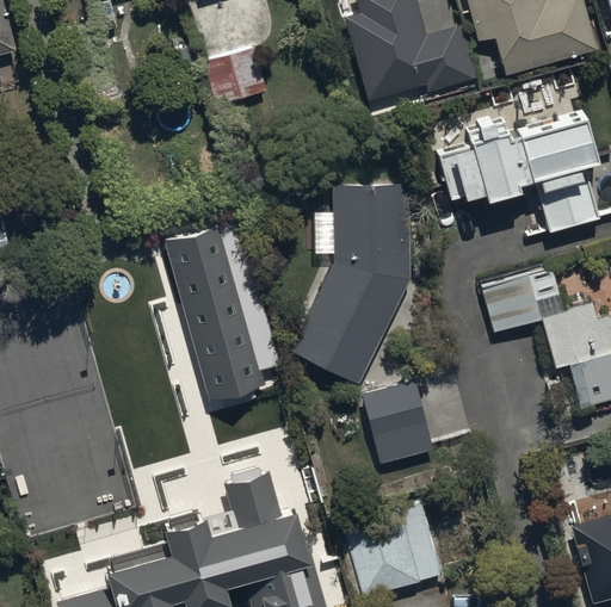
[(0,0),(0,53),(16,49),(2,0),(0,0)]
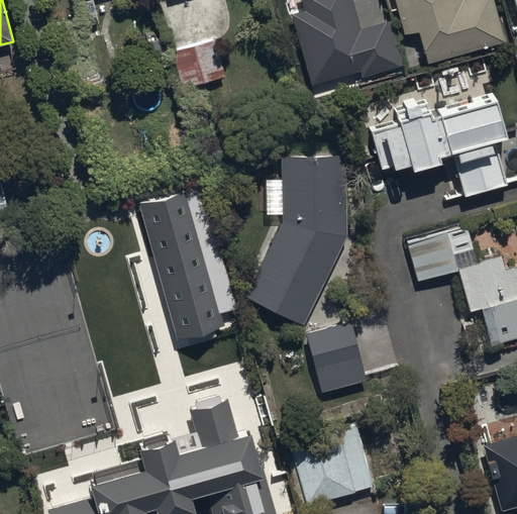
[(292,14),(312,84),(359,72),(362,76),(405,65),(393,19),(359,27),(352,0),(302,0),(305,11),(292,14)]
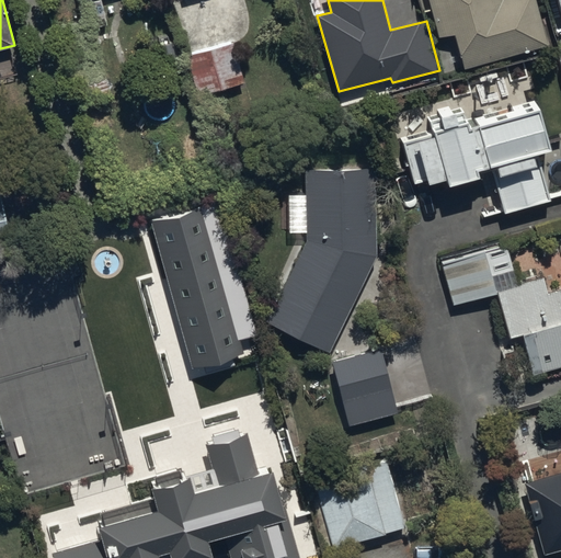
[(454,33),(464,67),(548,44),(536,0),(428,0),(438,36),(454,33)]
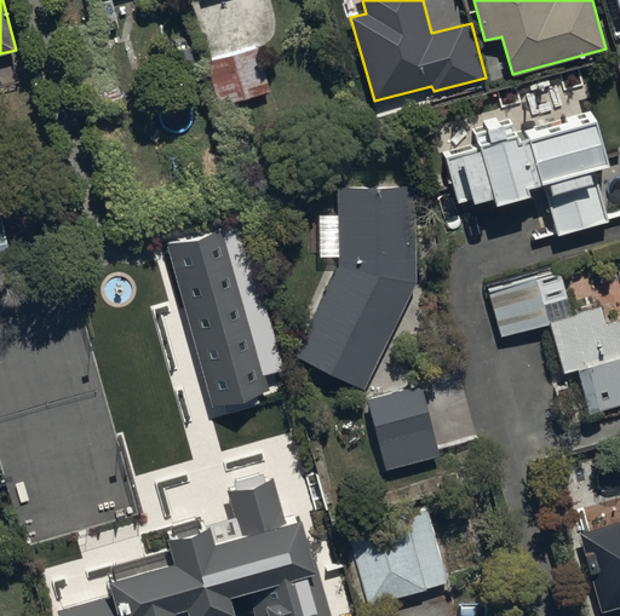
[(207,62),(222,107),(270,91),(256,46),(207,62)]
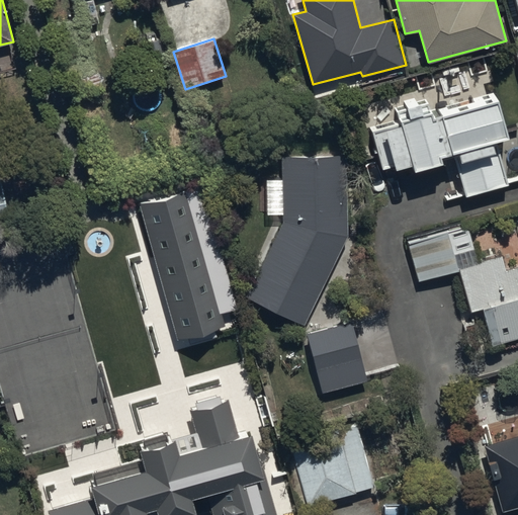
[(439,160),(455,155),(467,197),(509,185),(497,143),(508,140),(493,90),(438,105),(441,115),(433,117),(428,102),(418,105),(415,96),(397,101),(401,115),(369,124),(382,170),(394,167),(395,172),(411,167),(413,174),(441,166),(439,160)]
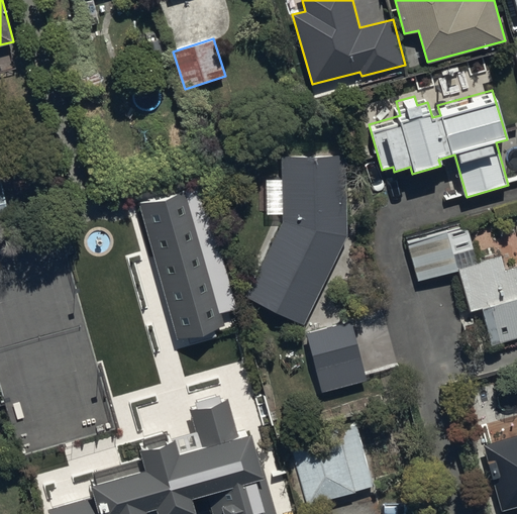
[(243,297),(302,324),(347,234),(345,153),(281,155),(282,180),(264,180),(265,211),(282,210),(282,222),(243,297)]
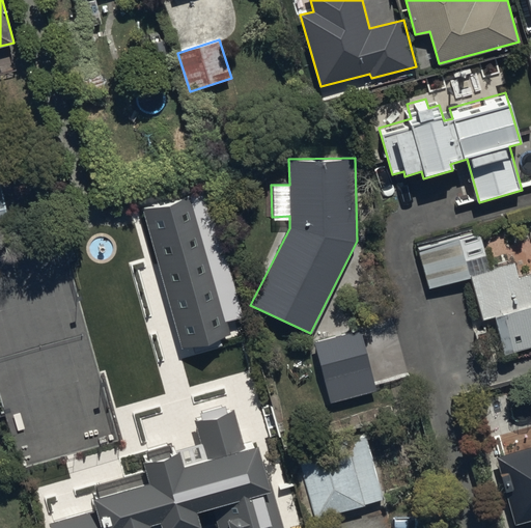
[(203,192),(142,207),(182,346),(229,333),(226,321),(244,316),(224,248),(207,253),(200,229),(213,226),(203,192)]
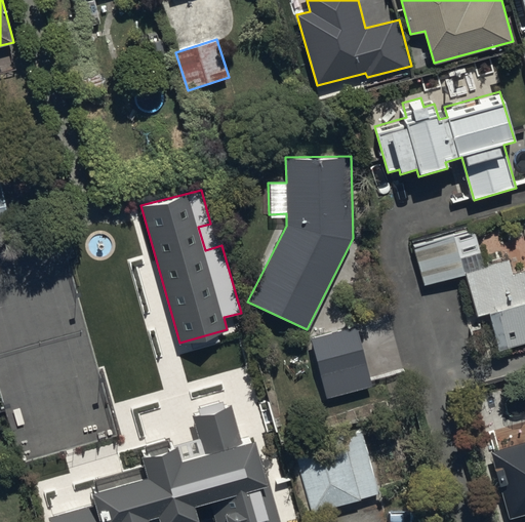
[(488,312),(497,349),(524,342),(524,271),(513,275),(508,257),(484,264),(475,228),(413,243),(425,285),(465,275),(476,315),(488,312)]
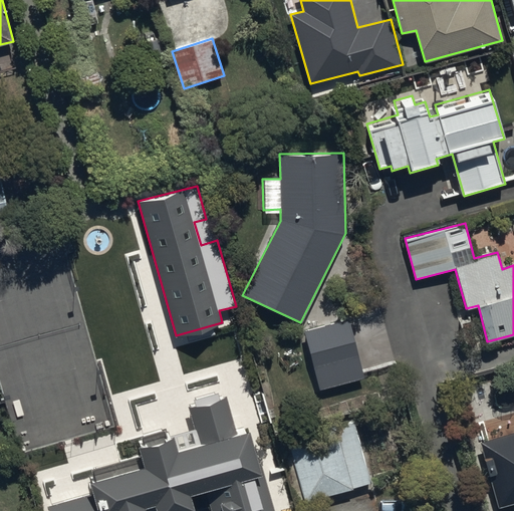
[(324,384),(324,386),(363,375),(348,318),(324,324),(323,318),(306,322),(307,329),(304,329),(318,386),(324,384)]
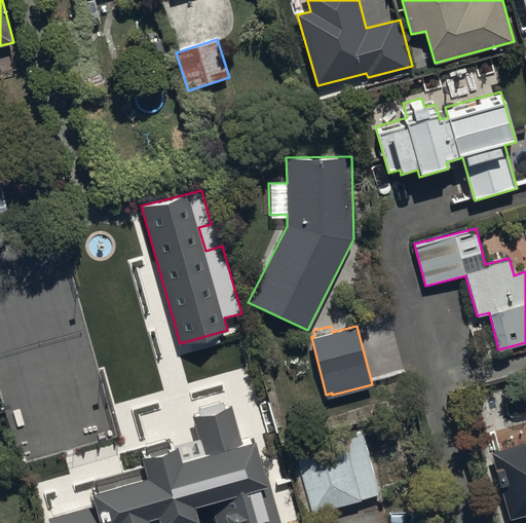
[(197,522),(194,509),(212,505),(217,522),(279,522),(270,486),(267,487),(255,441),(242,445),(231,405),(223,408),(222,403),(198,409),(199,415),(193,417),(203,455),(181,461),(177,448),(172,449),(170,440),(144,447),(147,458),(142,460),(147,480),(91,495),(95,505),(49,517),(50,522),(148,522),(148,520),(158,518),(159,522),(197,522)]
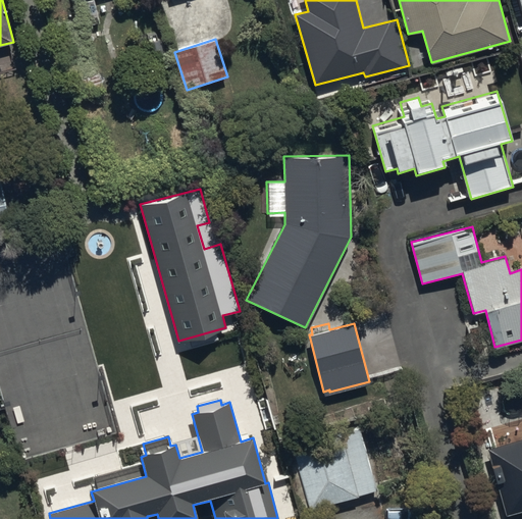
[(309,505),(310,510),(377,490),(359,428),(283,450),(301,507),(309,505)]
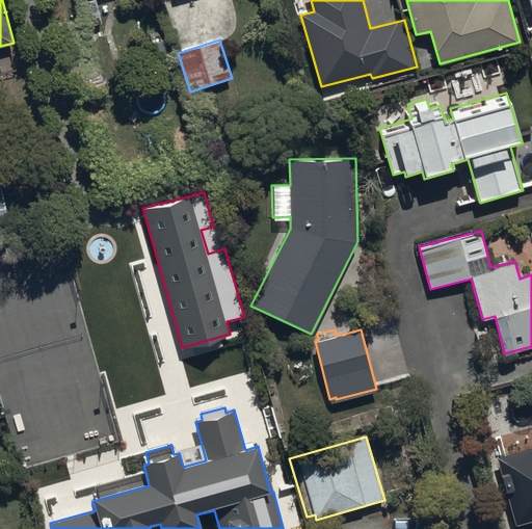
[(531,447),(499,456),(516,525),(531,520),(531,447)]
